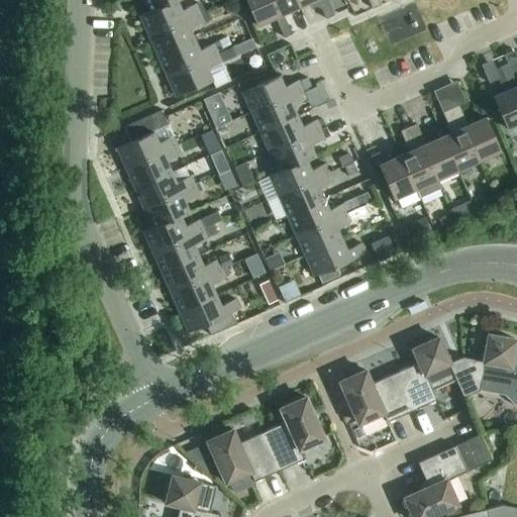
[(138,16),(148,37),(200,14),(196,4),(181,11),(176,1),(176,0),(147,13),(147,12),(138,16)]
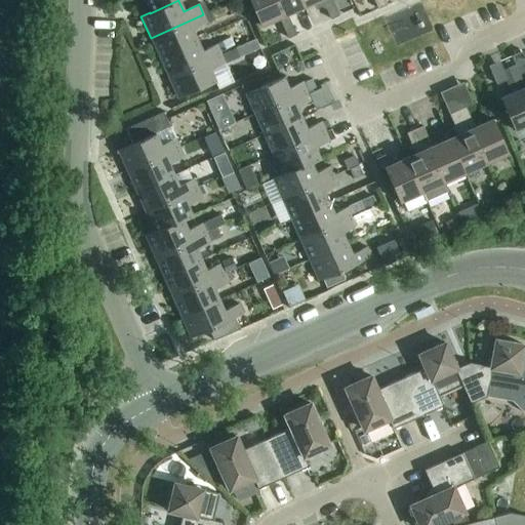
[(144,0),(150,12),(150,13),(178,0),(178,1),(180,0),(144,0)]
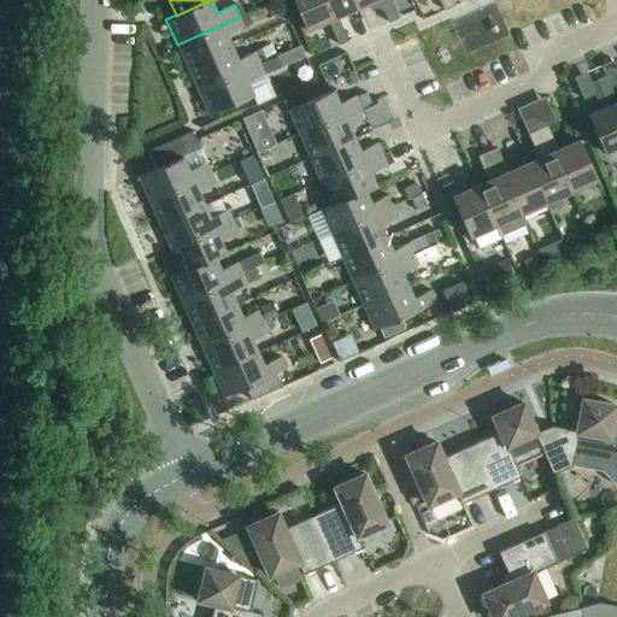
[(328,22),(333,34),(342,29),(338,17),(333,19),(323,0),(292,0),(306,31),(328,22)]
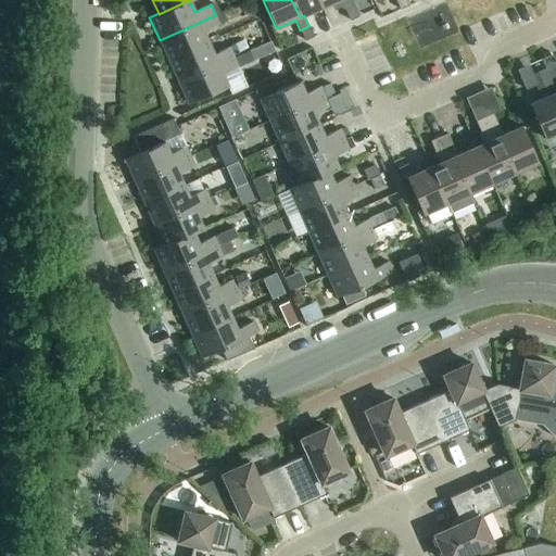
[(318,0),(291,0),(300,17),(304,15),(323,8),(318,0)]
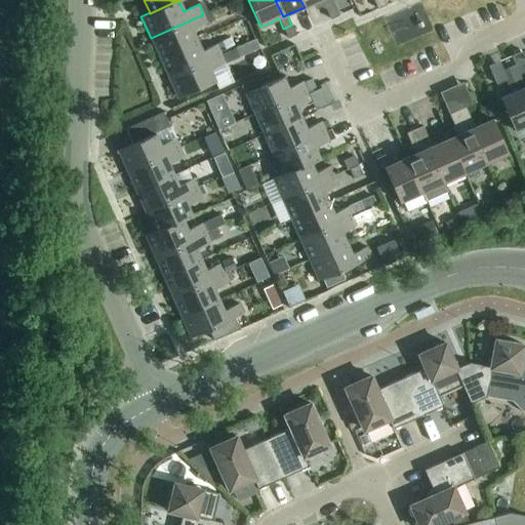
[(300,0),(305,7),(312,3),(313,5),(326,10),(334,7),(331,0),(300,0)]
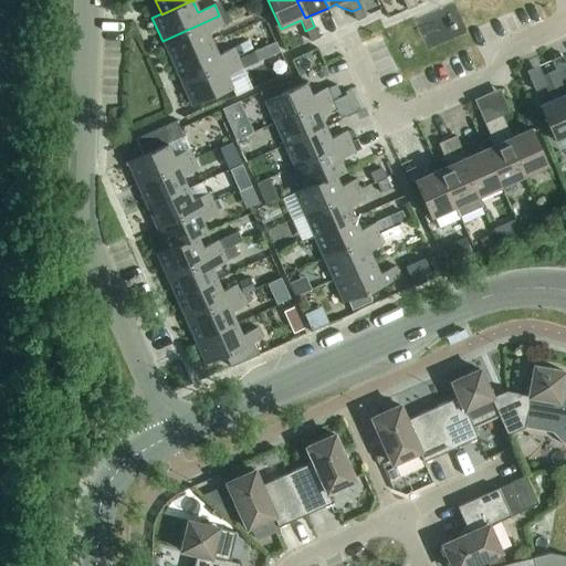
[(412,0),(402,0),(407,10),(417,7),(412,0)]
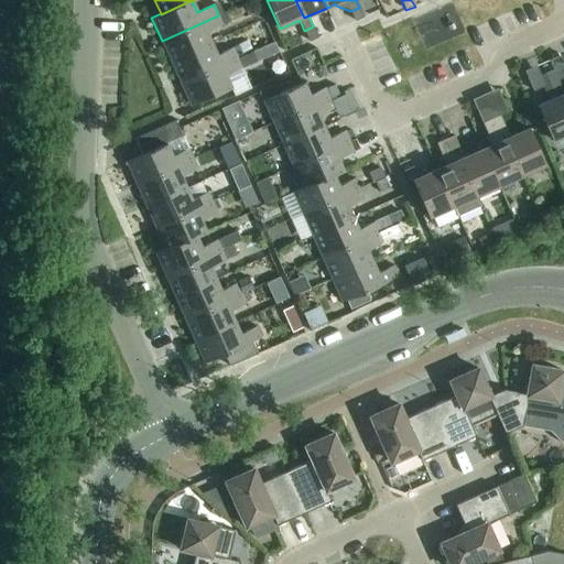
[(359,8),(350,11),(355,22),(364,18),(359,8)]
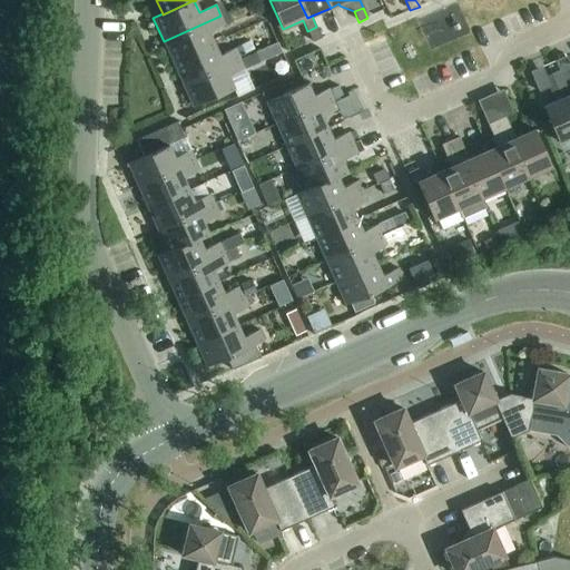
[(228,12),(220,16),(225,26),(233,22),(228,12)]
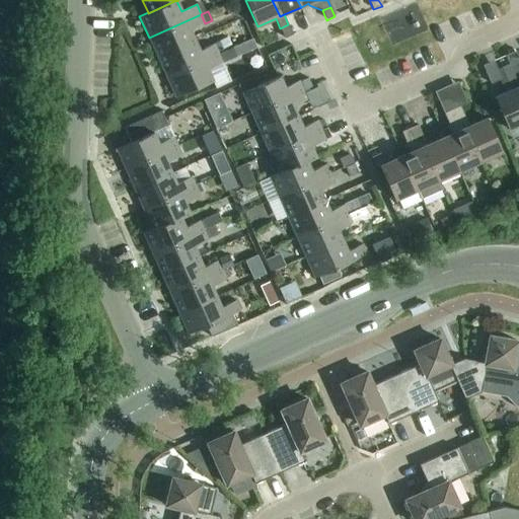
[(149,38),(157,57),(195,41),(190,30),(205,23),(201,14),(149,38)]
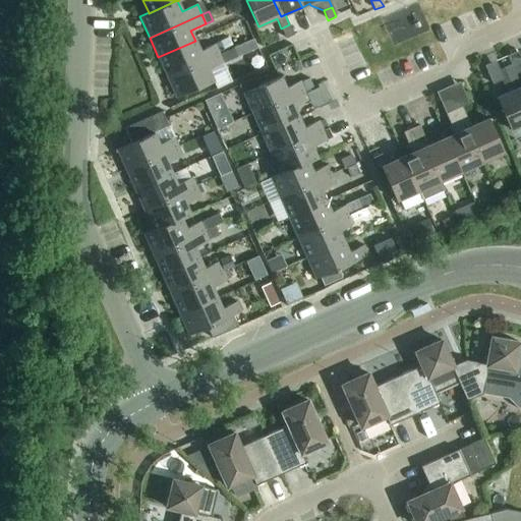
[(289,24),(281,29),(285,39),(294,35),(289,24)]
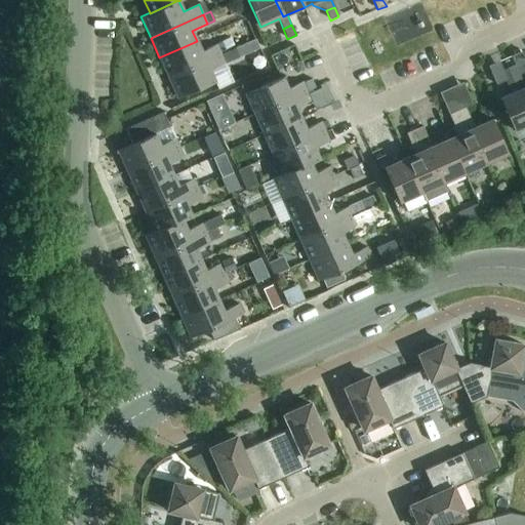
[(227,40),(216,45),(220,53),(231,48),(227,40)]
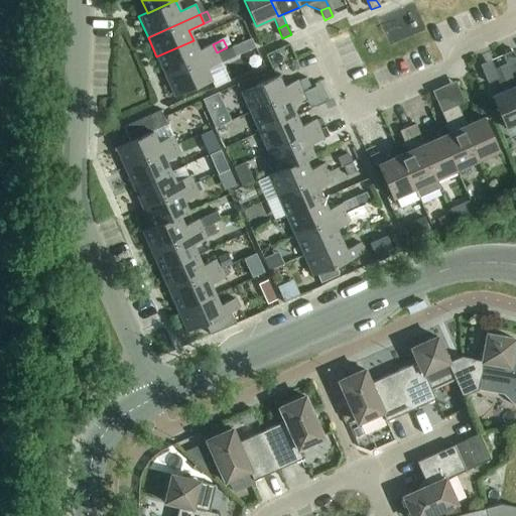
[(251,39),(239,45),(242,53),(255,47),(251,39)]
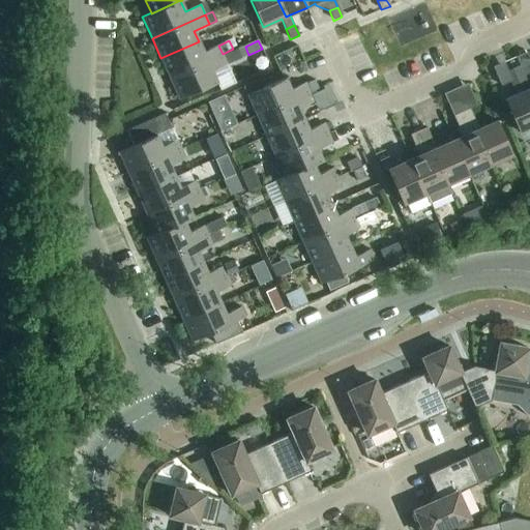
[(160,58),(170,79),(223,55),(223,54),(218,46),(204,52),(199,41),(160,58)]
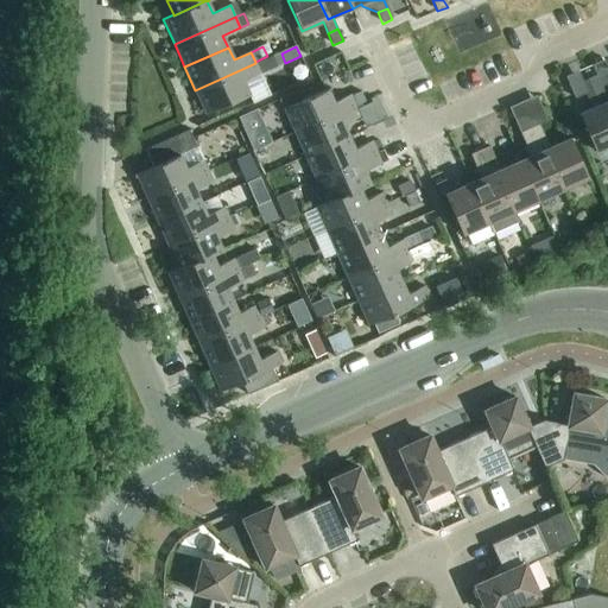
[(272,56),(255,63),(261,74),(277,67),(272,56)]
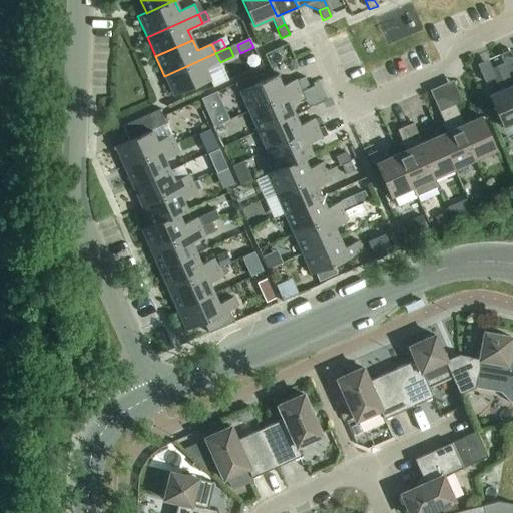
[(215,53),(164,76),(173,96),(210,80),(205,69),(220,62),(215,53)]
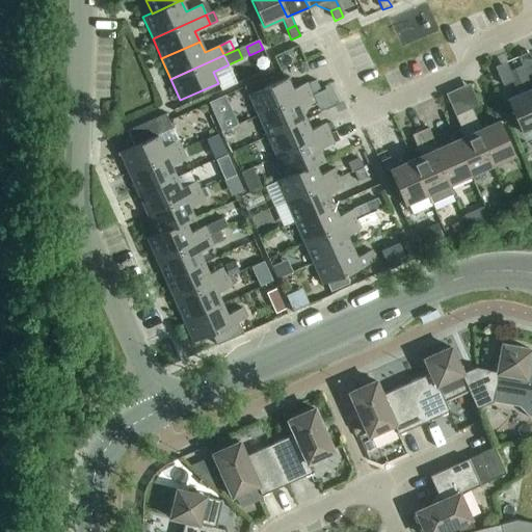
[(513,70),(519,81),(527,78),(522,67),(513,70)]
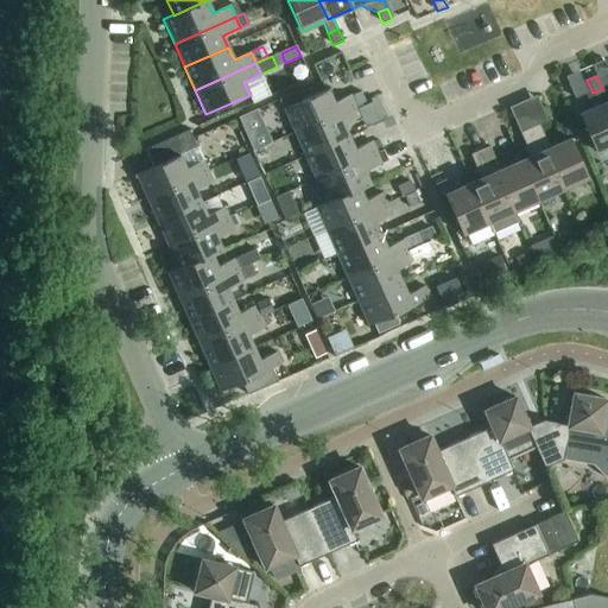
[(593,93),(599,106),(603,103),(607,114),(607,101),(607,102),(602,89),(593,93)]
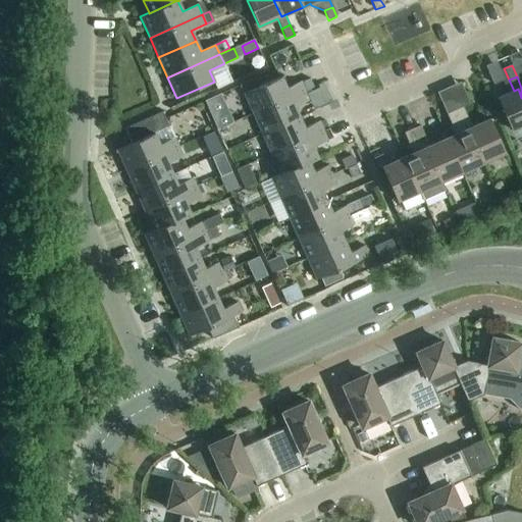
[(244,94),(253,114),(305,91),(301,82),(286,88),(281,77),(244,94)]
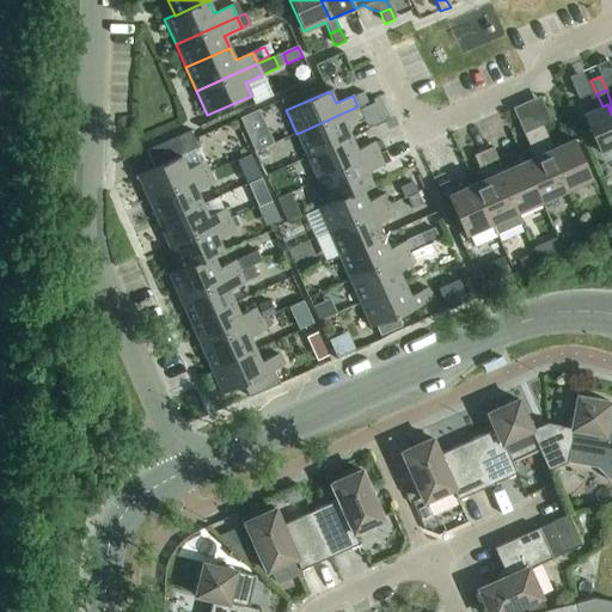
[(366,104),(361,92),(353,96),(357,106),(366,104)]
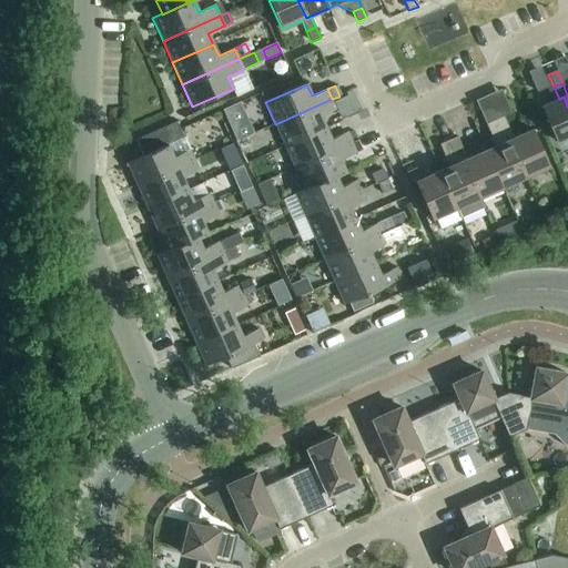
[(501,85),(476,98),(487,121),(513,109),(501,85)]
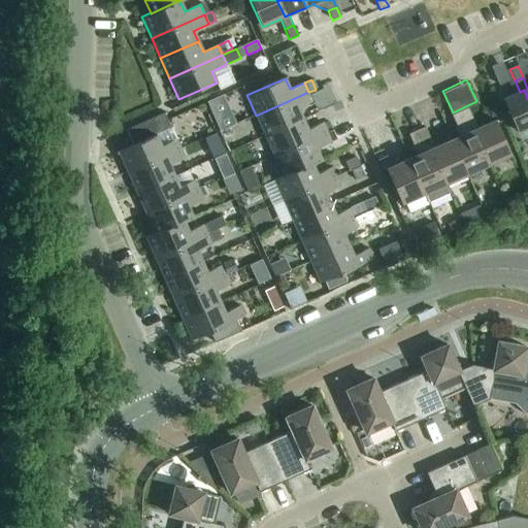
[(527,99),(524,90),(520,92),(503,99),(518,132),(527,127),(527,99)]
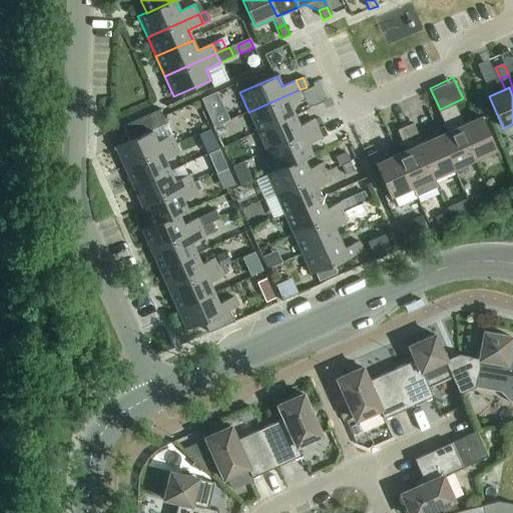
[(248,112),(258,132),(295,116),(290,105),(305,99),(300,89),(248,112)]
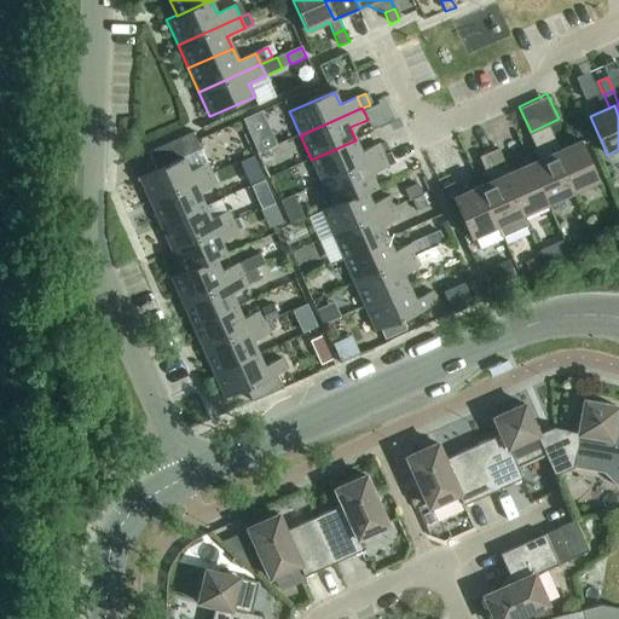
[(272,149),(258,116),(246,121),(259,155),(272,149)]
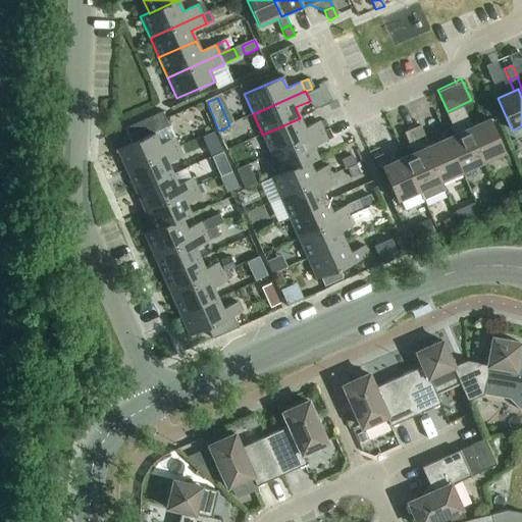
[(454,111),(459,121),(467,117),(463,107),(454,111)]
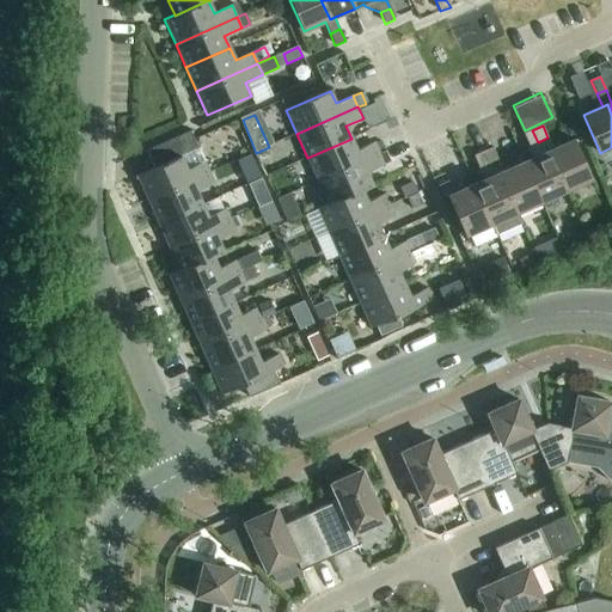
[(138,176),(148,201),(209,173),(204,161),(187,170),(181,157),(199,150),(190,132),(147,151),(154,169),(138,176)]
